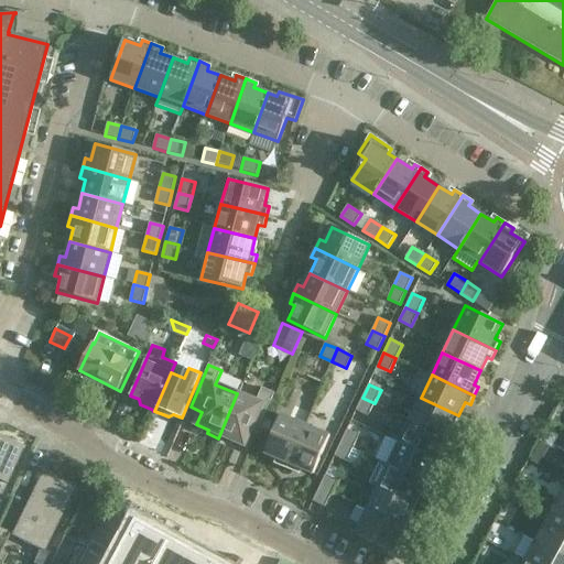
[(237,393),(218,438),(231,444),(232,440),(245,445),(250,433),(257,435),(275,393),(262,388),(256,402),(237,393)]
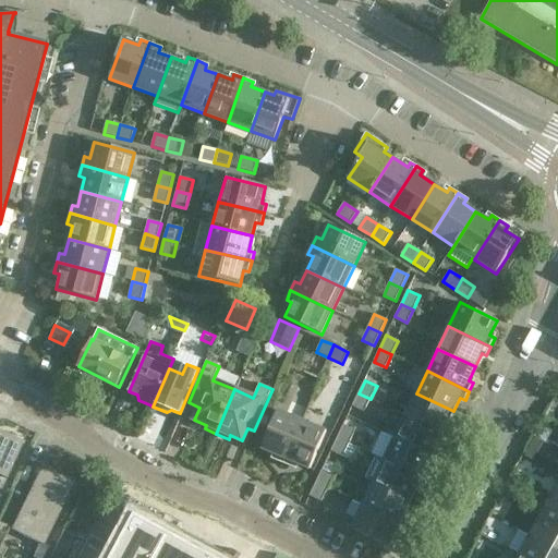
[(371,399),(359,393),(352,407),(364,412),(371,399)]
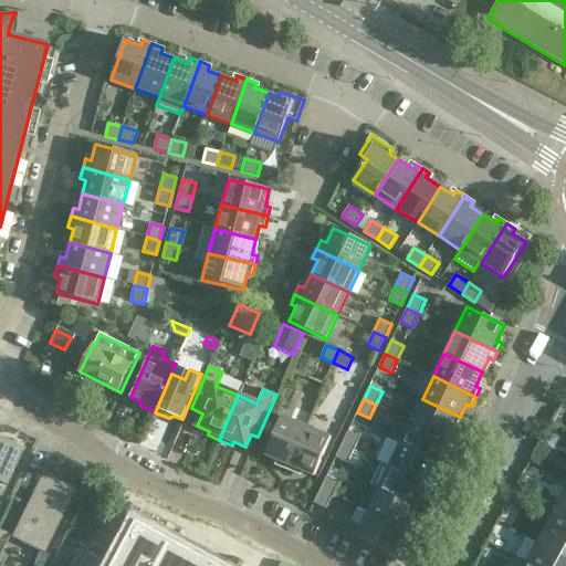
[(411,422),(454,442),(459,433),(453,430),(460,417),(422,399),(411,422)]
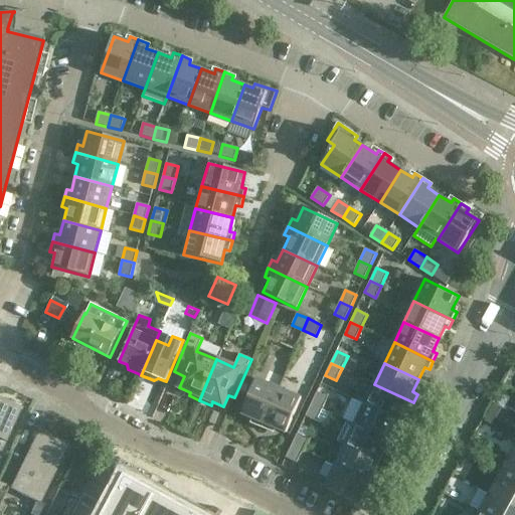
[(262,428),(279,388),(256,379),(241,414),(255,420),(253,424),(262,428)]
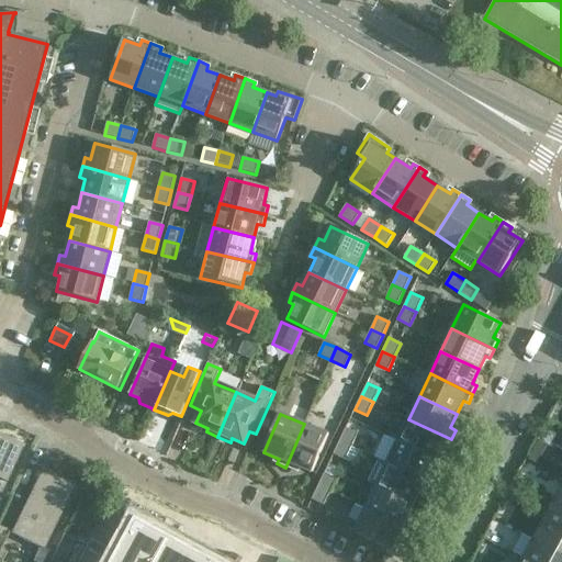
[(397,441),(436,459),(442,446),(447,448),(451,439),(408,419),(397,441)]
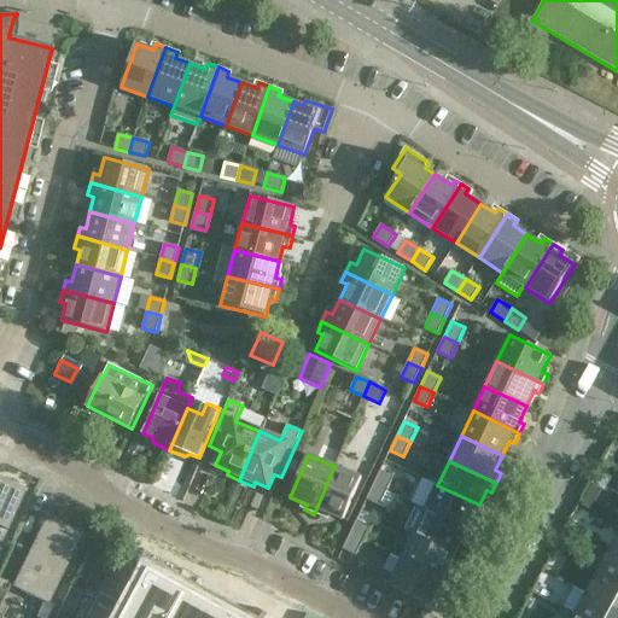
[(334,466),(314,514),(325,518),(327,513),(344,520),(362,478),(334,466)]
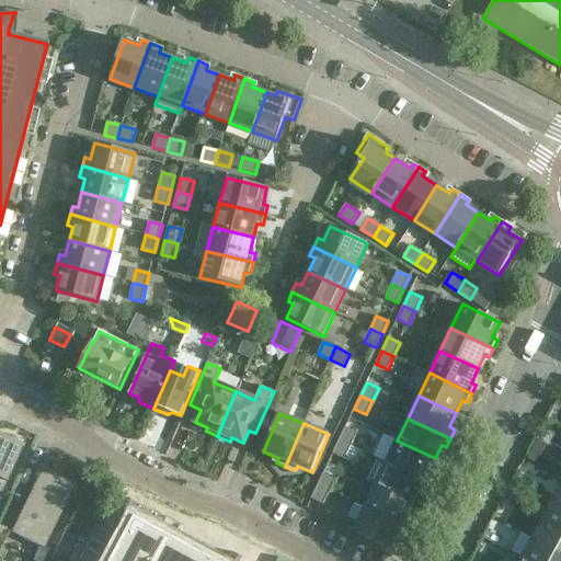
[(339,441),(351,446),(357,433),(345,427),(339,441)]
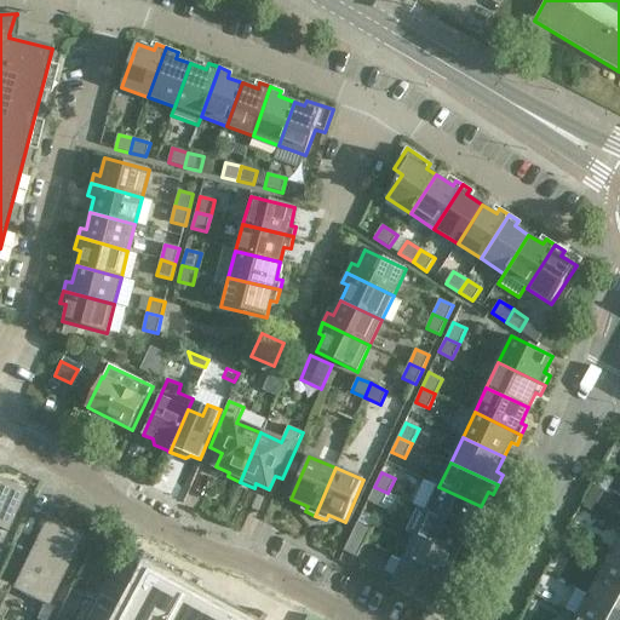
[(601,472),(593,484),(607,492),(614,478),(601,472)]
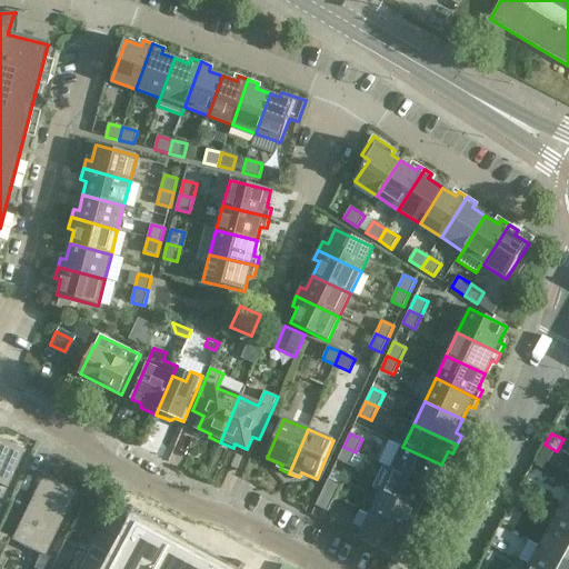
[(0,521),(8,505),(0,501),(21,455),(22,455),(23,452),(0,441),(0,521)]
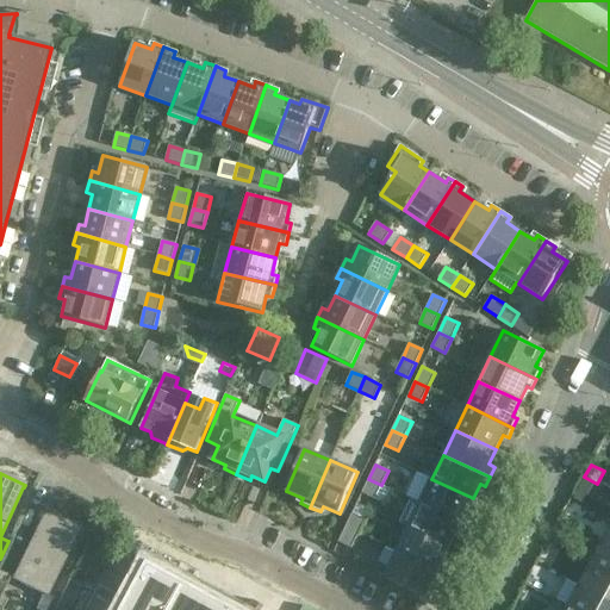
[(381,485),(368,479),(362,493),(375,499),(381,485)]
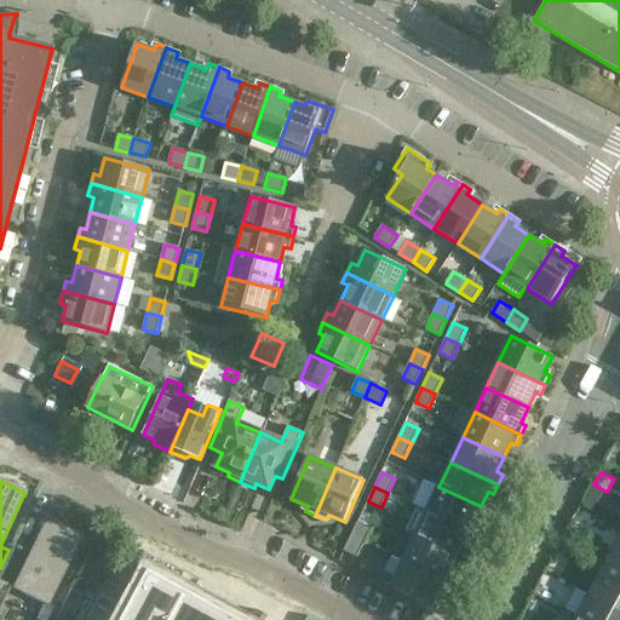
[(428,512),(474,534),(478,524),(474,522),(481,506),(438,487),(428,512)]
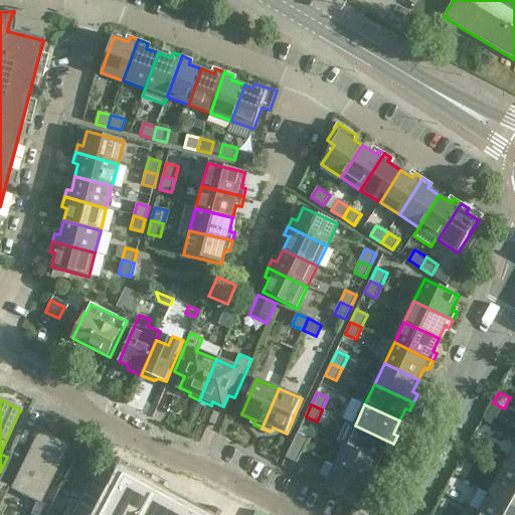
[(345,446),(379,463),(385,450),(389,453),(393,444),(355,425),(345,446)]
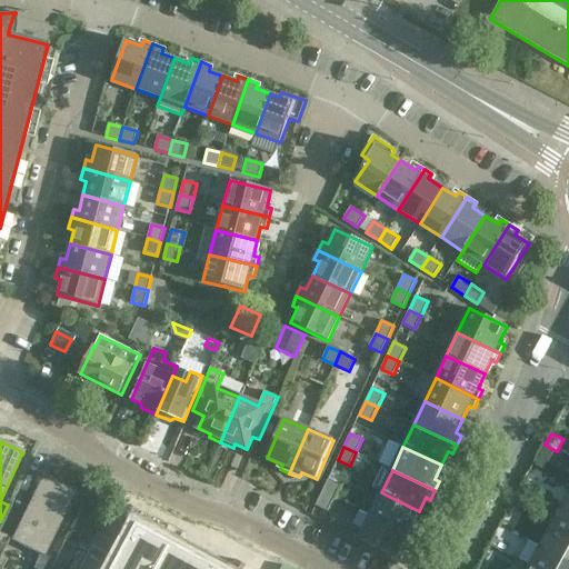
[(76,491),(42,476),(10,540),(43,557),(76,491)]
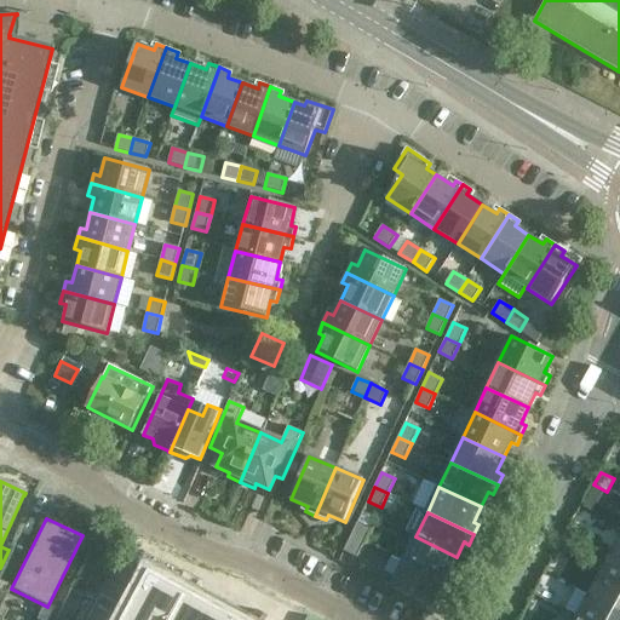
[(351,537),(365,543),(372,528),(359,522),(351,537)]
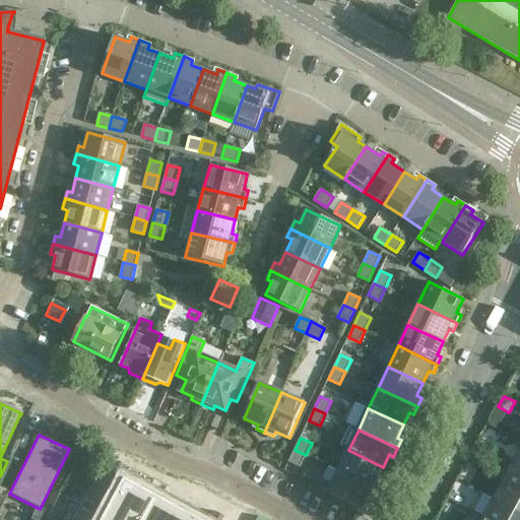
[(306,455),(295,450),(288,462),(300,467),(306,455)]
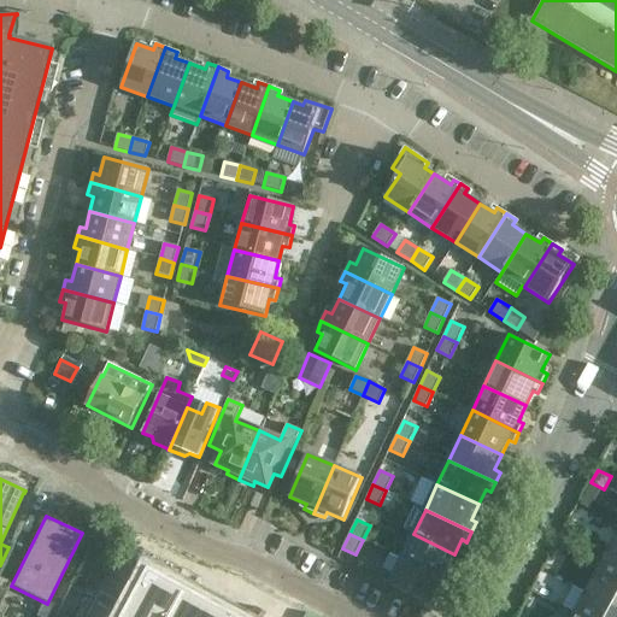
[(401,559),(448,581),(452,573),(447,569),(454,554),(413,534),(401,559)]
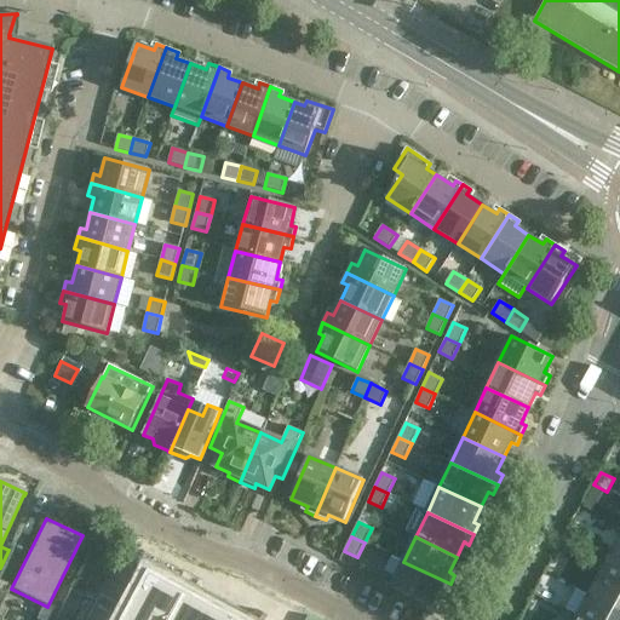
[(600,573),(619,583),(619,555),(612,551),(600,573)]
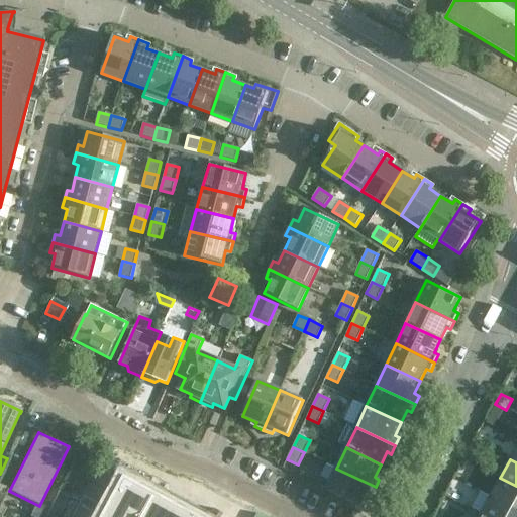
[(360,507),(367,493),(372,496),(376,487),(336,469),(326,464),(321,477),(330,481),(326,490),(360,507)]
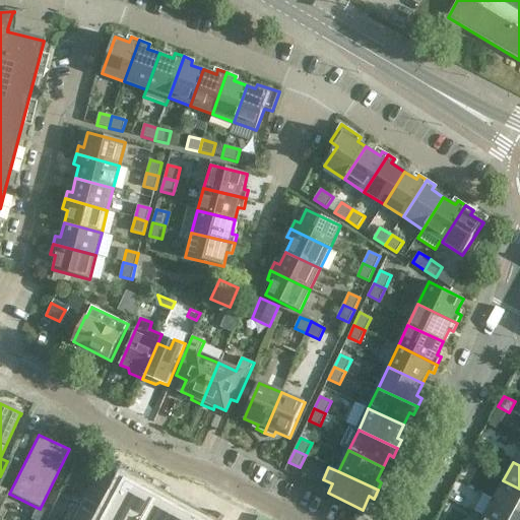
[(195,519),(122,480),(101,519),(195,519)]
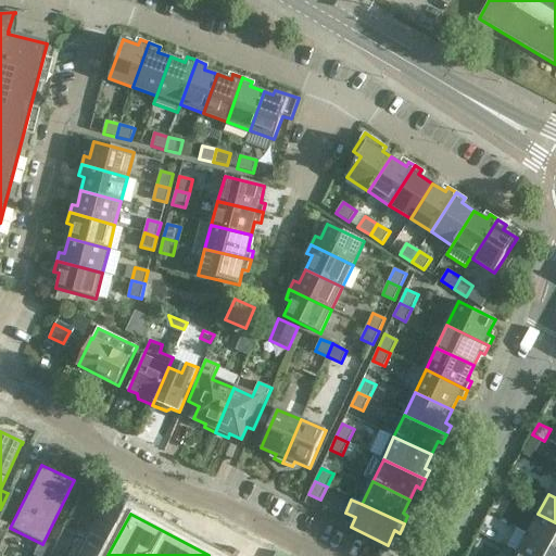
[(527,533),(555,548),(555,522),(538,514),(527,533)]
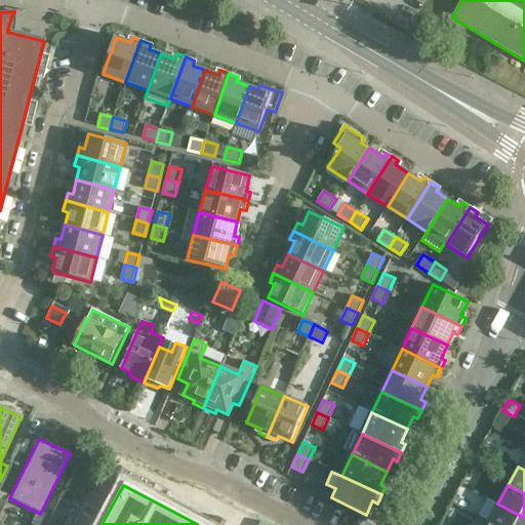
[(46,524),(59,524),(71,502),(59,497),(46,524)]
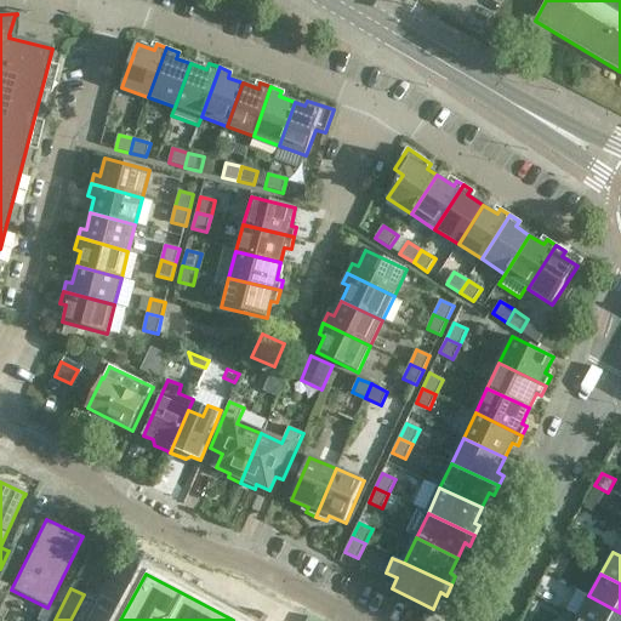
[(576,617),(584,620),(620,620),(620,613),(588,596),(576,617)]
